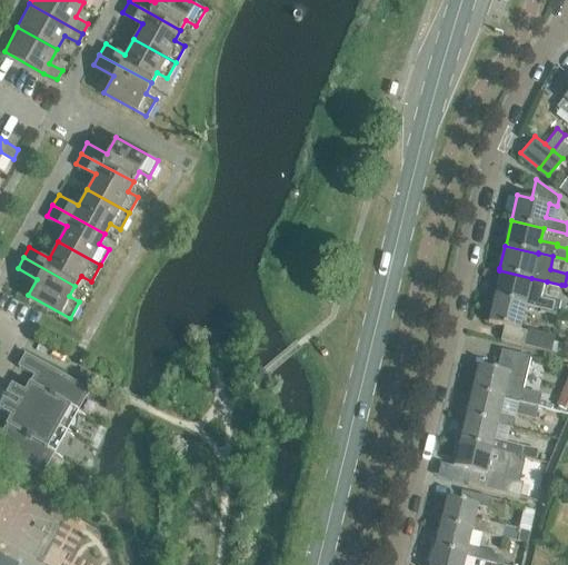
[(494,294),(494,295),(526,303),(540,306),(540,307),(551,309),(555,298),(544,296),(547,281),(531,278),(499,270),(494,294)]
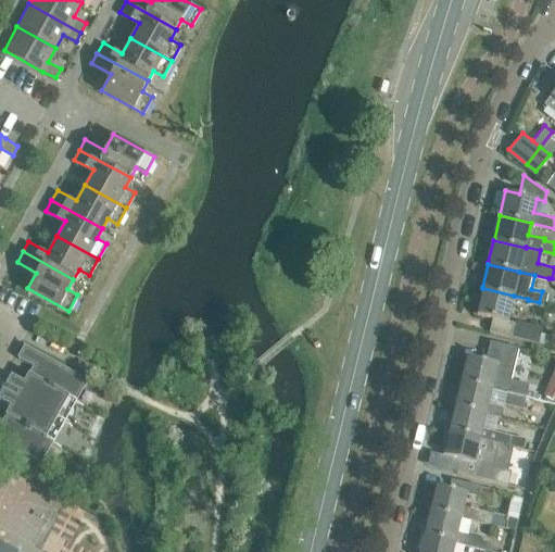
[(482,288),(476,313),(492,317),(489,329),(490,330),(513,335),(539,342),(543,325),(516,320),(516,321),(508,320),(514,296),(482,288)]
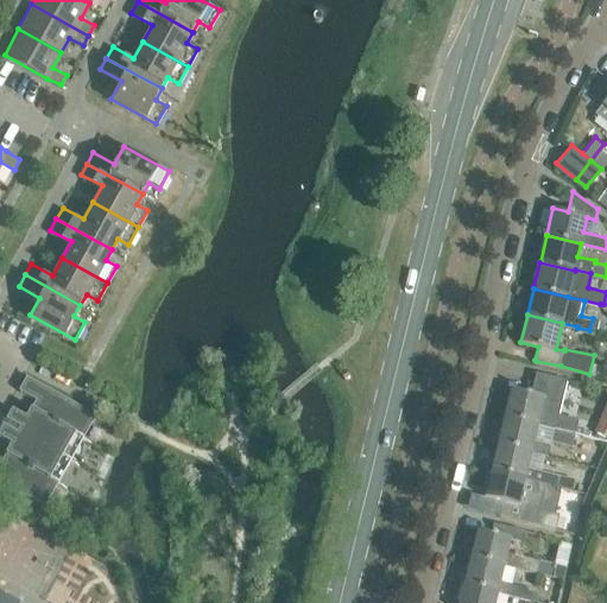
[(594,318),(592,327),(602,329),(605,321),(594,318)]
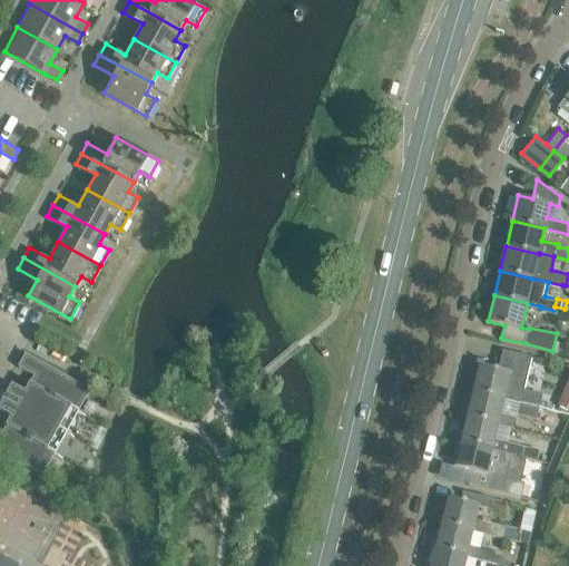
[(568,343),(559,341),(557,351),(568,354),(568,343)]
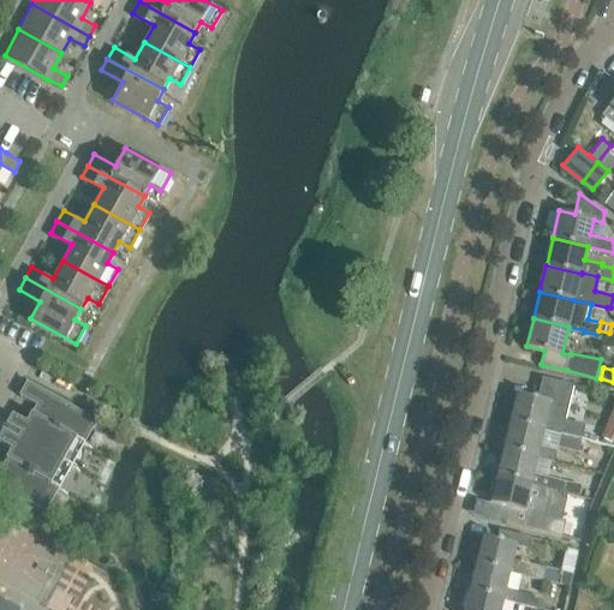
[(510,418),(508,419),(544,428),(560,431),(580,436),(582,431),(583,423),(564,418),(572,382),(542,375),(537,396),(516,392),(510,418)]
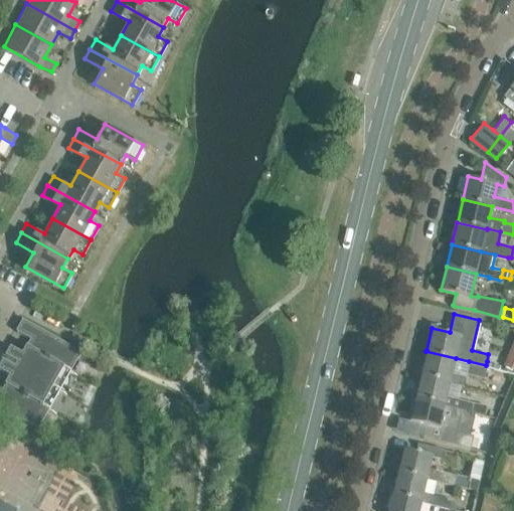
[(22,317),(16,329),(31,337),(27,345),(70,369),(81,350),(22,317)]
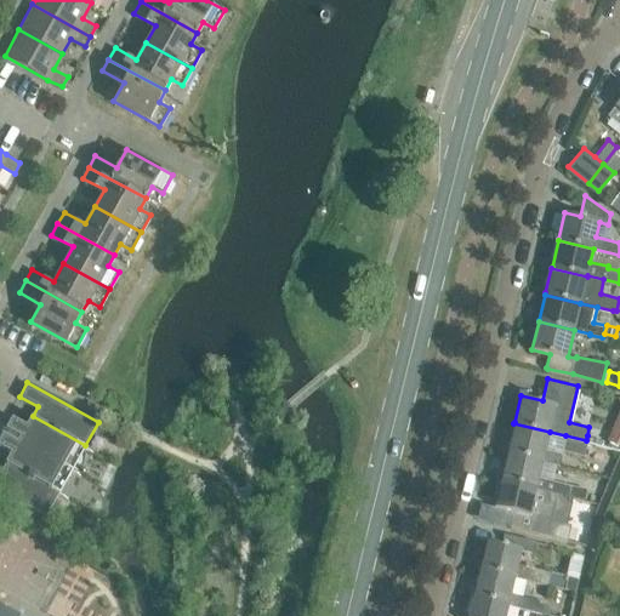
[(619,408),(607,437),(619,443),(619,408)]
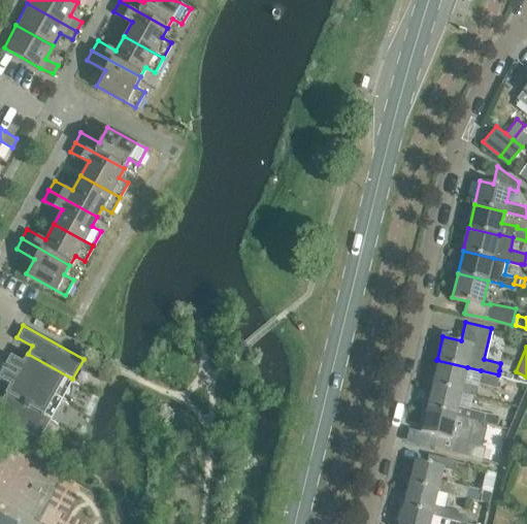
[(23,362),(7,353),(1,364),(62,398),(72,379),(28,354),(23,362)]
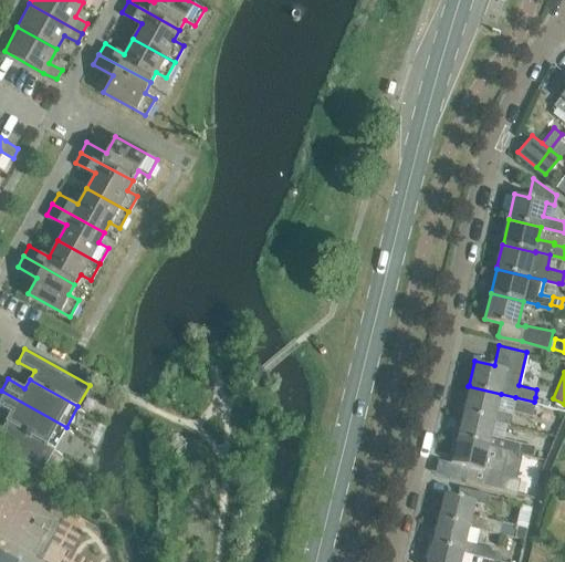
[(462,410),(495,418),(494,419),(506,423),(509,413),(512,414),(513,409),(515,397),(501,394),(468,386),(462,410)]
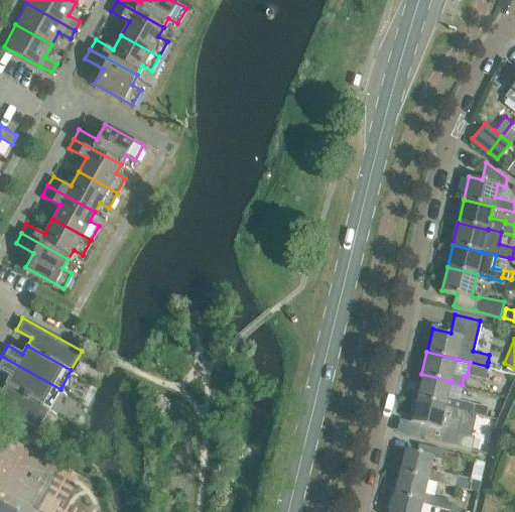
[(1,356),(1,357),(0,357),(0,370),(10,376),(6,384),(49,408),(60,389),(1,356)]
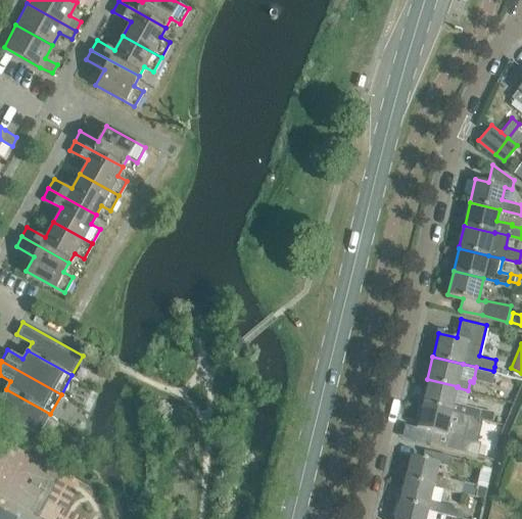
[(476,367),(474,378),(499,384),(502,373),(493,371),(476,367)]
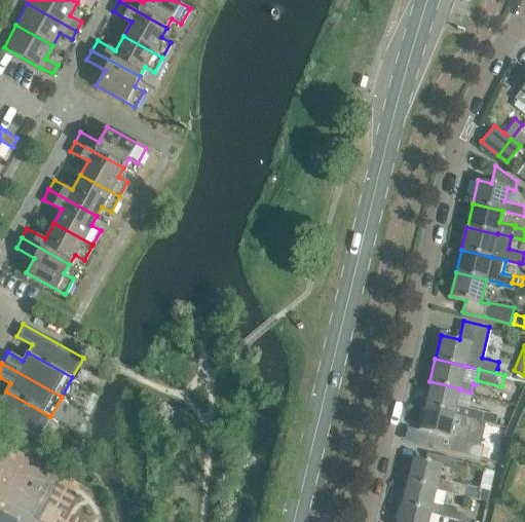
[(424,404),(424,405),(454,412),(466,415),(483,419),(485,419),(494,421),(496,413),(483,409),(456,403),(459,389),(460,388),(429,381),(424,404)]
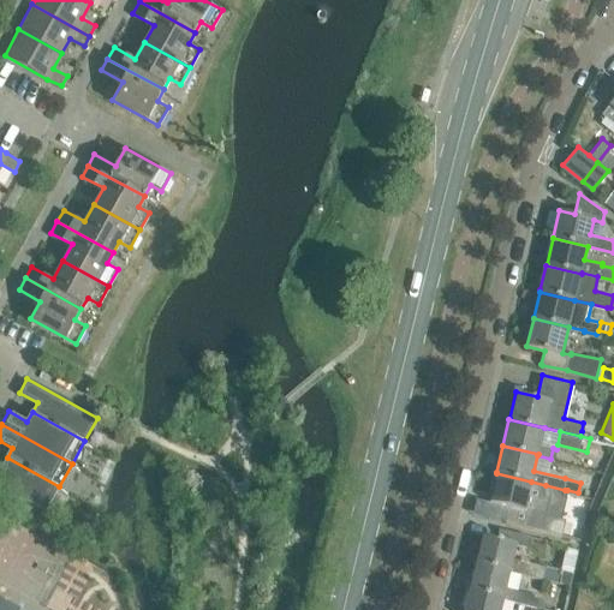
[(1,467),(0,466),(0,484),(46,510),(59,486),(7,458),(1,467)]
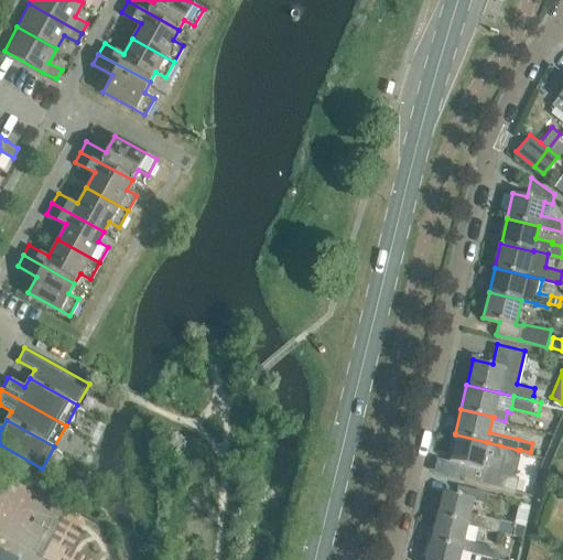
[(455,434),(448,460),(467,464),(464,477),(489,483),(516,490),(519,475),(513,474),(520,450),(518,450),(500,445),(487,442),(455,434)]
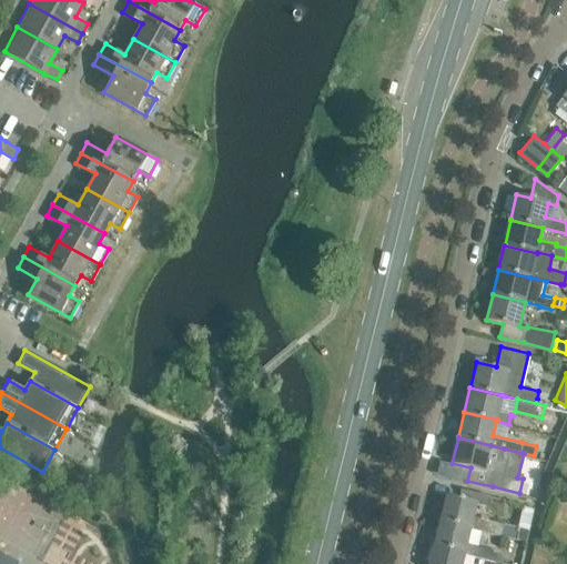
[(490,519),(474,515),(477,501),(486,503),(488,493),(461,486),(458,496),(445,493),(438,519),(486,531),(489,531),(502,534),(517,537),(520,527),(504,524),(489,521),(490,519)]
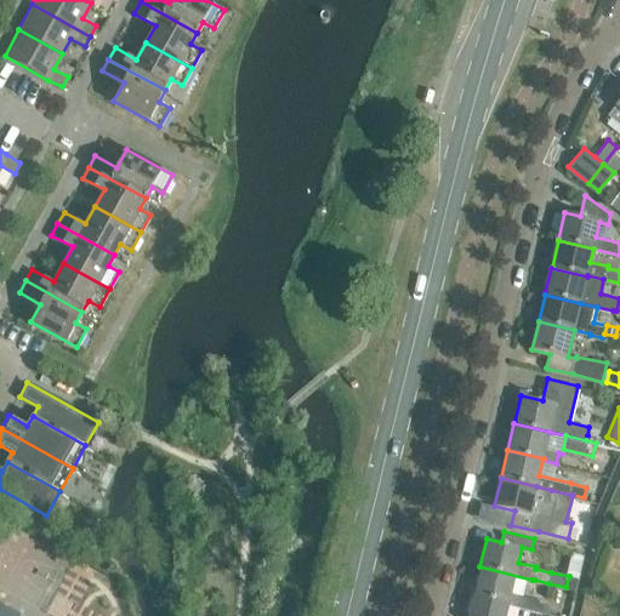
[(521,606),(523,594),(527,579),(532,580),(479,566),(473,594),(508,604),(521,606)]
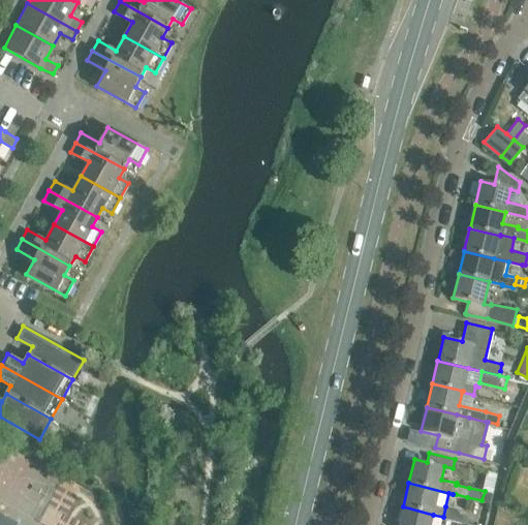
[(430,524),(433,515),(403,506),(398,524),(430,524)]
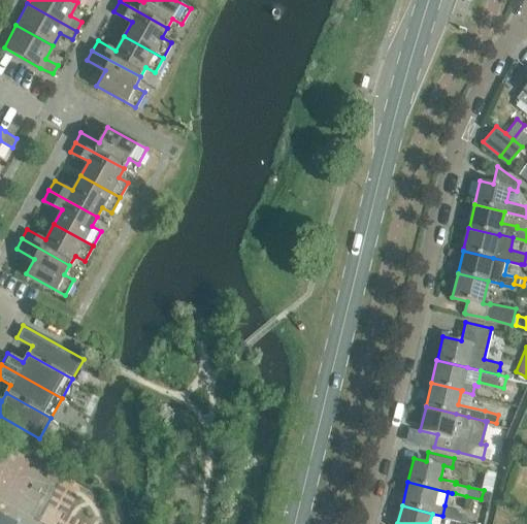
[(445,505),(442,516),(468,522),(469,516),(463,510),(445,505)]
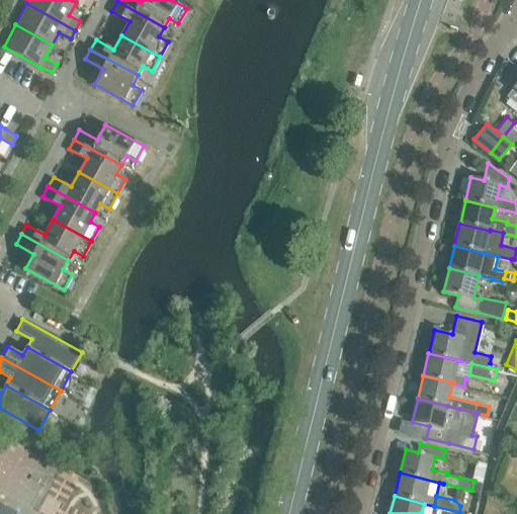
[(0,513),(18,513),(16,512),(16,511),(0,502),(0,513)]
